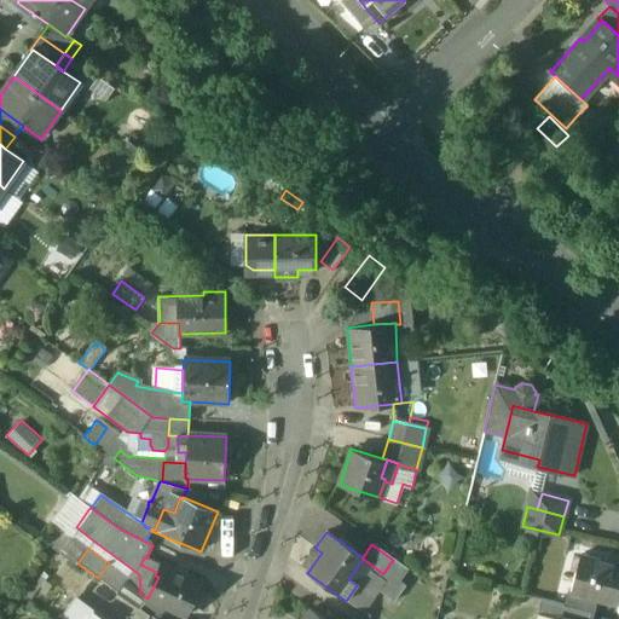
[(618,600),(618,565),(580,556),(572,593),(571,594),(595,600),(618,606),(618,600)]
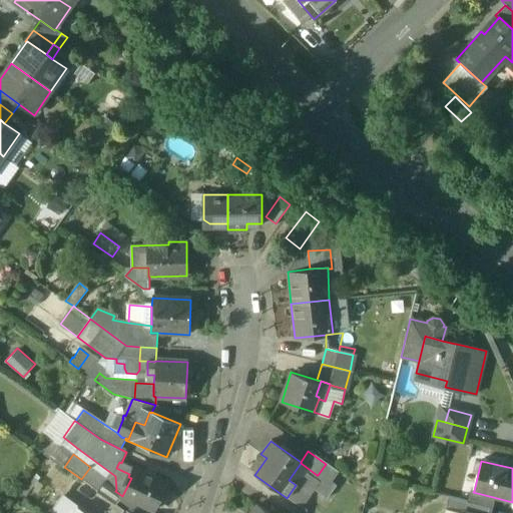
[(121,463),(119,462),(116,468),(129,474),(132,468),(121,463)]
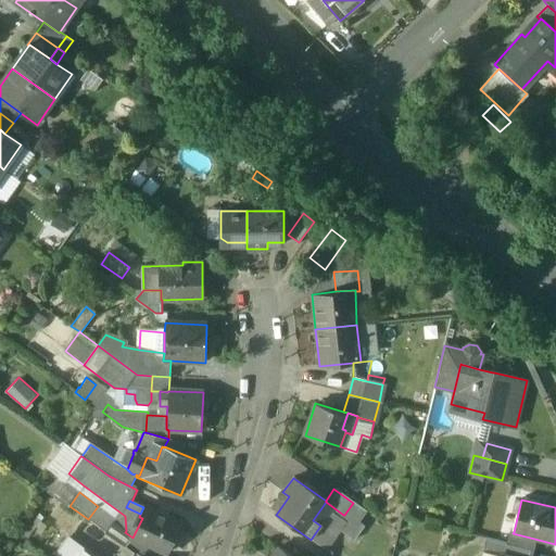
[(343,515),(326,502),(313,520),(320,526),(311,540),(327,551),(340,532),(335,528),(343,515)]
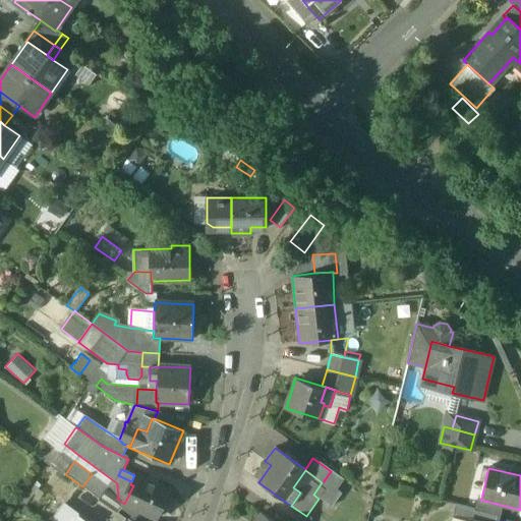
[(331,471),(323,482),(322,482),(313,495),(319,499),(331,507),(340,494),(335,489),(342,479),(331,471)]
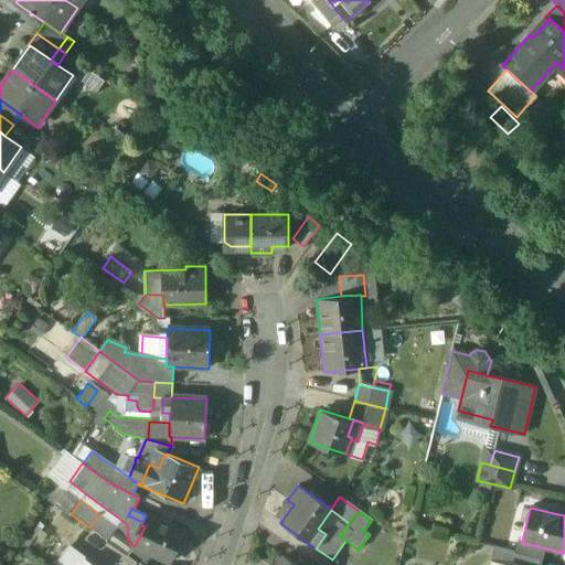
[(118,528),(99,514),(89,528),(108,542),(118,528)]
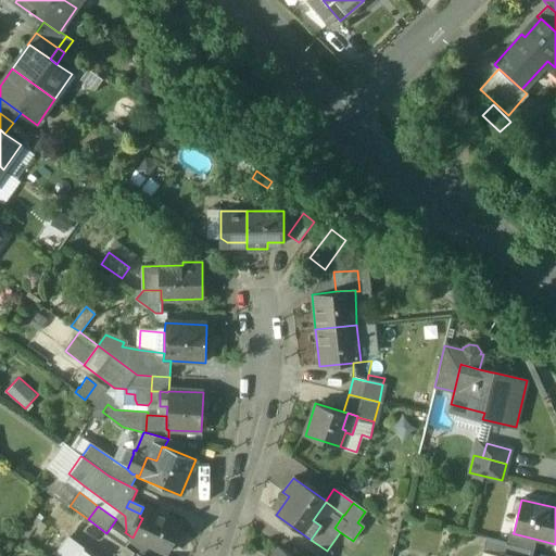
[(180,525),(143,507),(140,514),(139,517),(142,518),(133,538),(167,554),(180,525)]
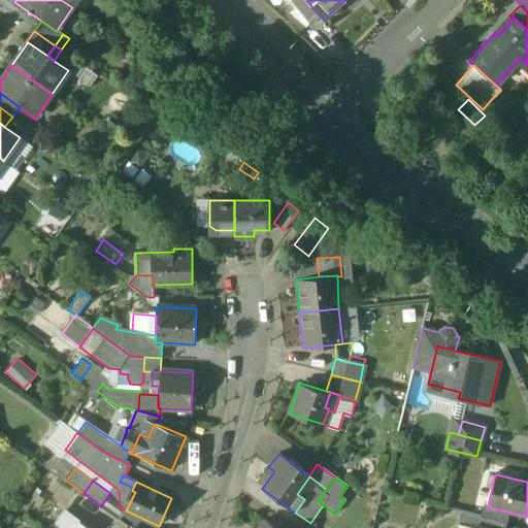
[(507,512),(487,506),(488,505),(486,504),(483,517),(504,522),(507,512)]
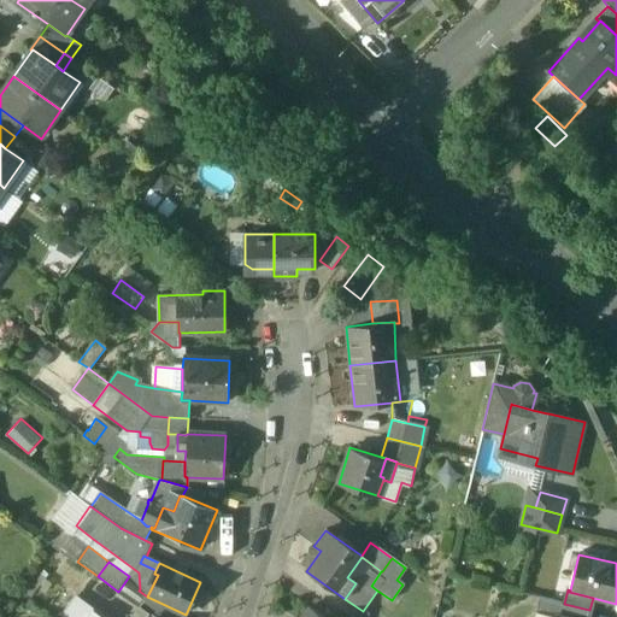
[(564,604),(539,598),(534,613),(546,616),(587,616),(589,610),(564,604)]
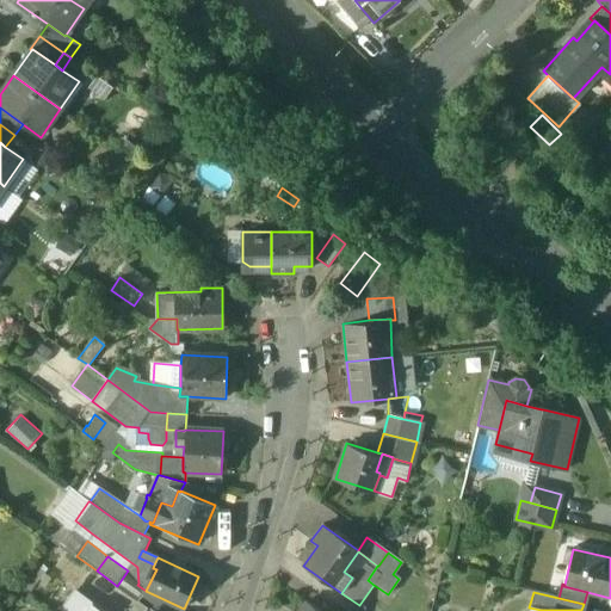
[(100,610),(78,596),(66,610),(100,610)]
